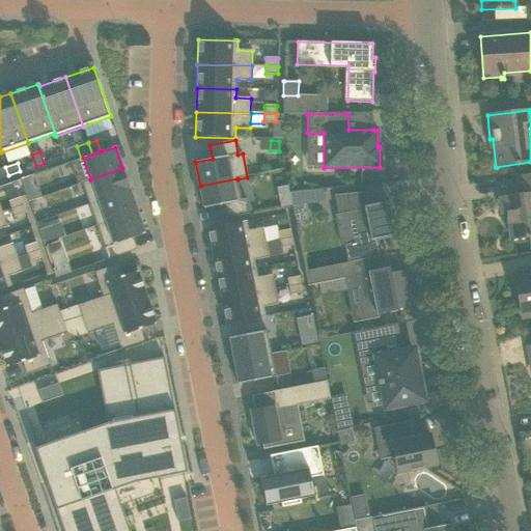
[(0,177),(8,175),(5,167),(0,169),(0,177)]
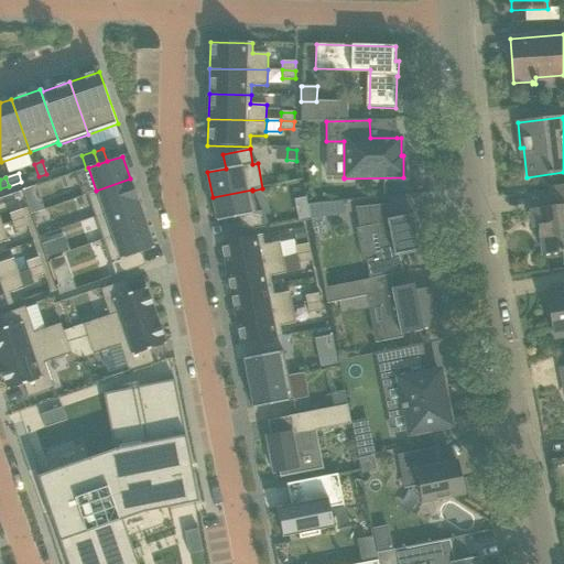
[(95,217),(138,203),(130,179),(96,191),(86,194),(95,217)]
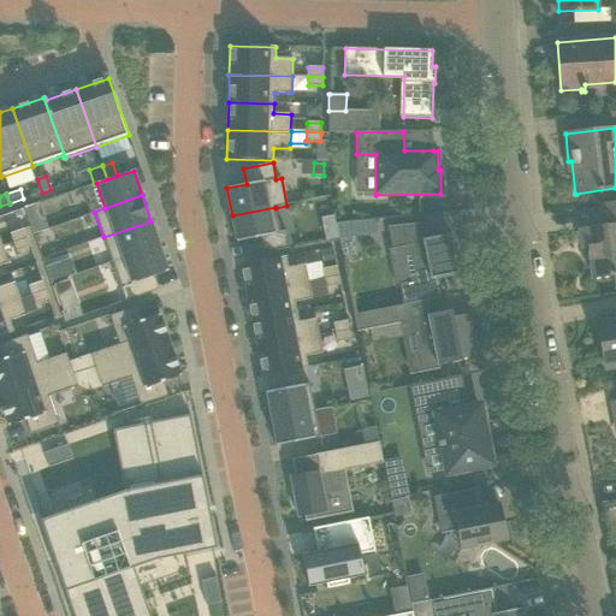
[(593,278),(615,274),(615,203),(602,206),(603,221),(610,220),(610,226),(584,230),(586,248),(590,248),(593,278)]
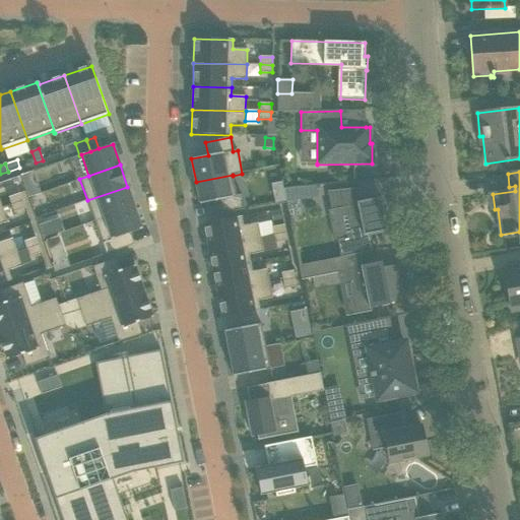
[(237,195),(233,176),(233,175),(196,182),(200,204),(213,201),(216,214),(244,209),(241,195),(237,195)]
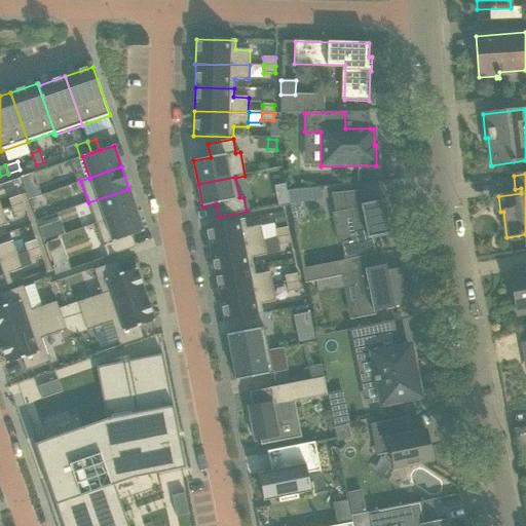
[(26,193),(29,200),(41,196),(38,189),(26,193)]
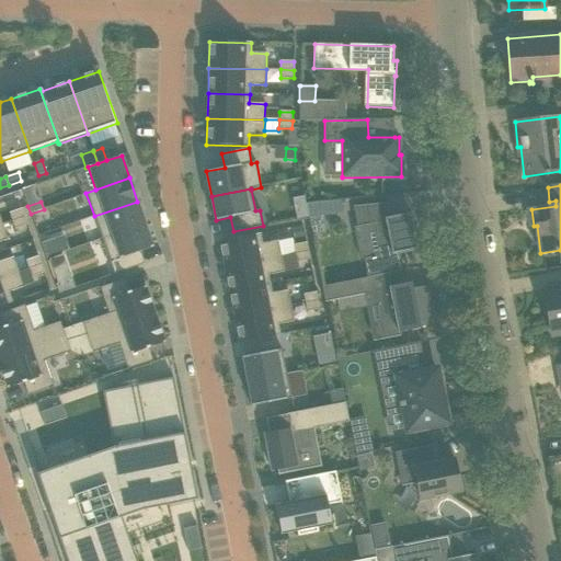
[(102,240),(145,225),(137,202),(94,216),(102,240)]
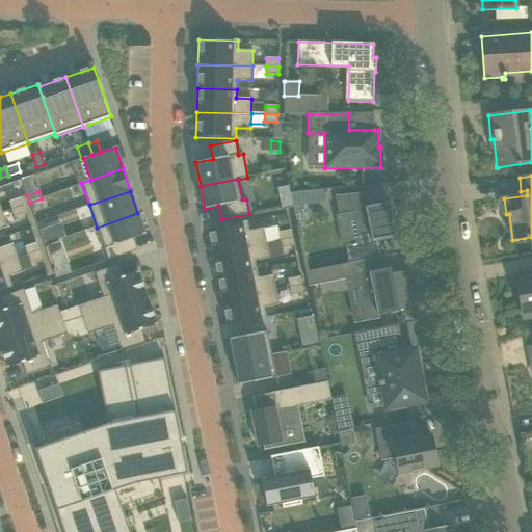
[(313,205),(312,191),(290,193),(292,206),(292,207),(306,205),(313,205)]
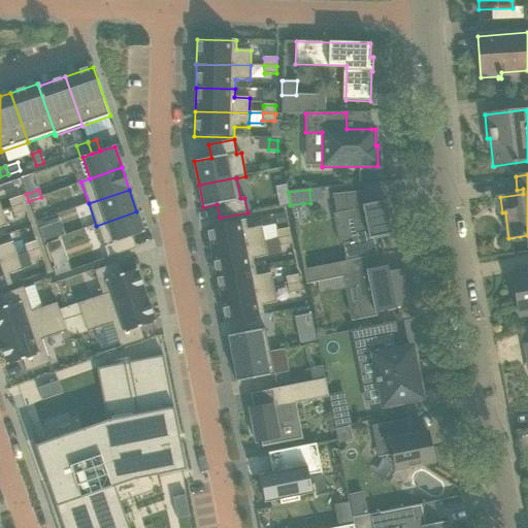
[(363,205),(360,192),(332,193),(336,211),(350,209),(356,241),(342,243),(345,262),(378,255),(375,239),(397,235),(393,215),(390,216),(387,200),(363,205)]
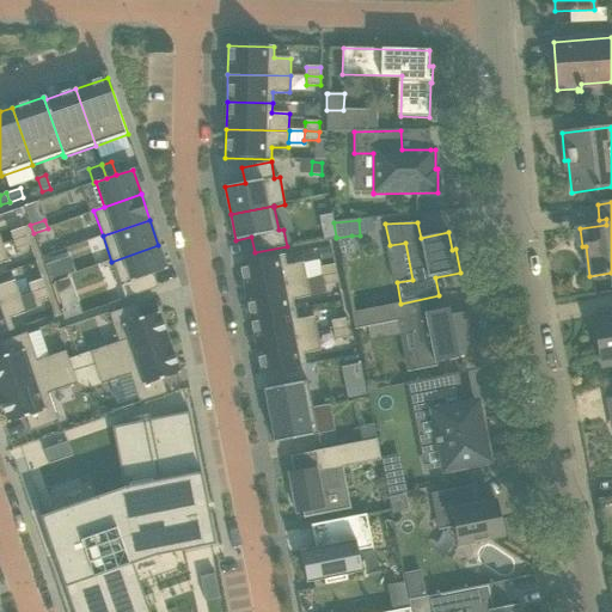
[(49,227),(48,228),(34,233),(37,243),(53,238),(49,227)]
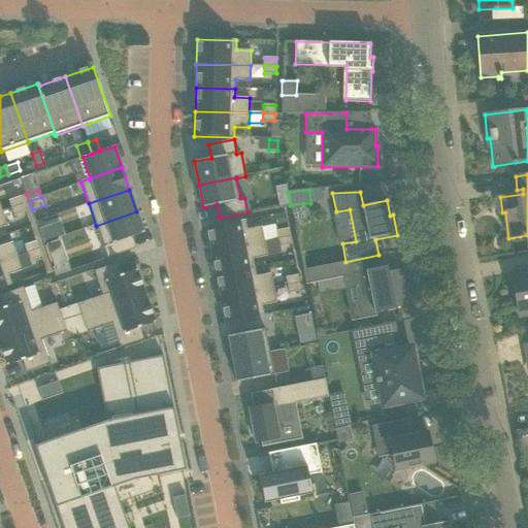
[(11,208),(23,204),(21,197),(8,200),(11,208)]
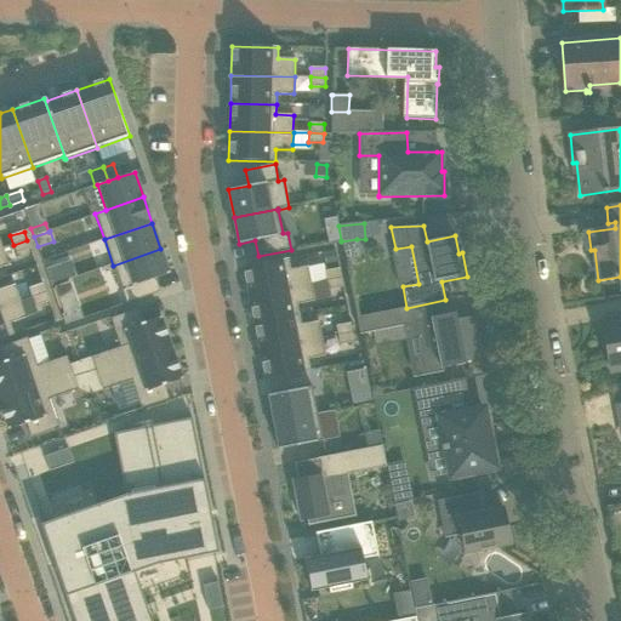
[(27,240),(13,245),(17,254),(30,249),(27,240)]
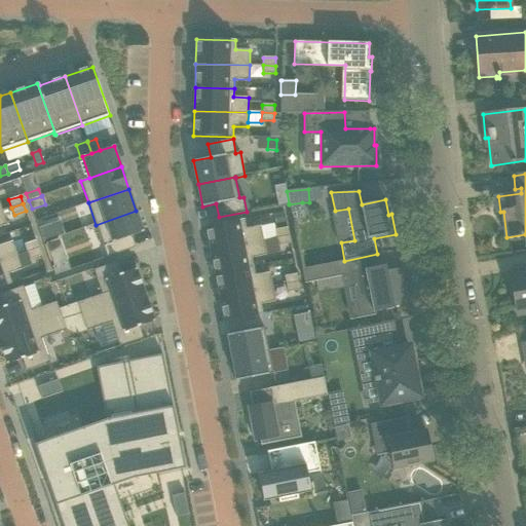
[(136,211),(96,225),(103,246),(144,231),(136,211)]
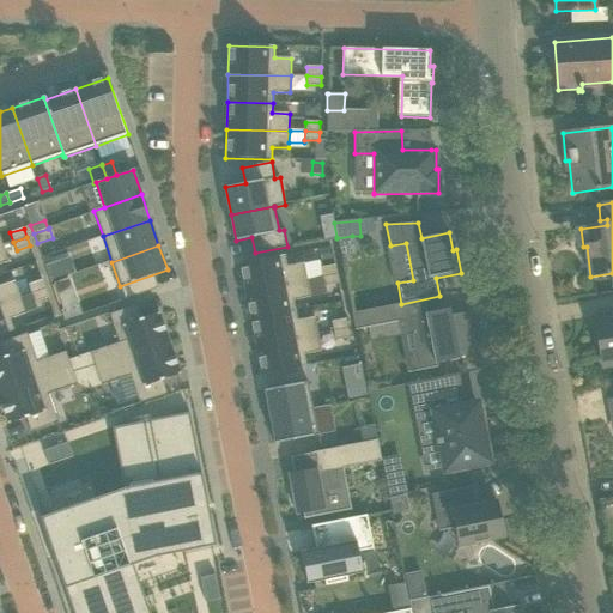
[(322,262),(333,260),(331,247),(320,249),(322,262)]
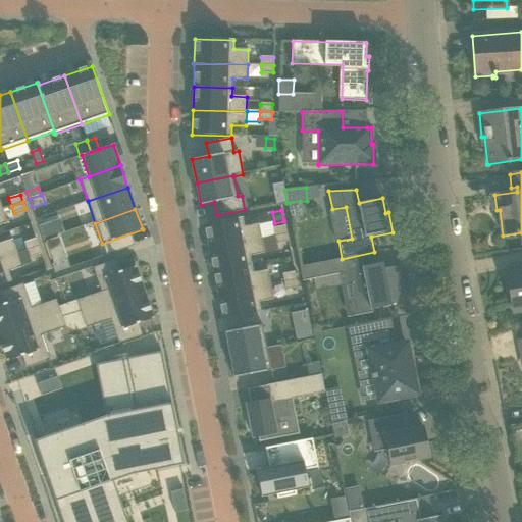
[(204,225),(209,249),(261,239),(259,224),(244,227),(243,217),(204,225)]
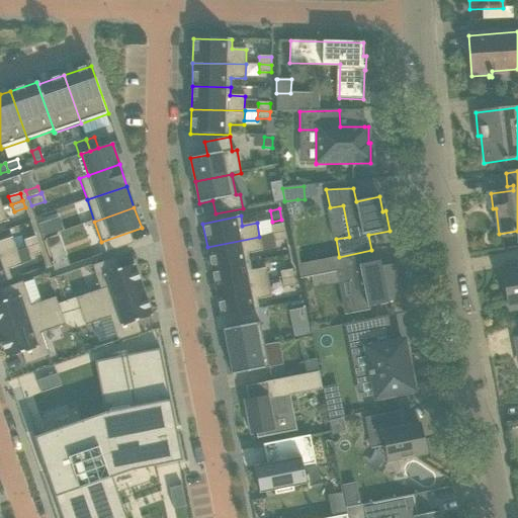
[(42,238),(54,234),(49,221),(38,225),(42,238)]
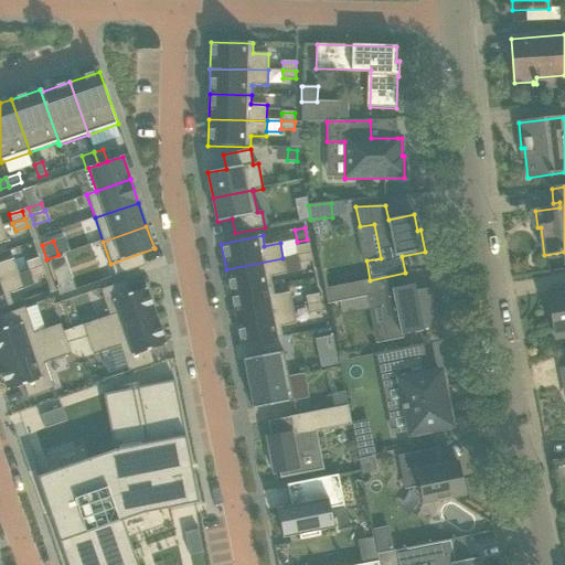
[(310,253),(309,244),(296,247),(297,255),(310,253)]
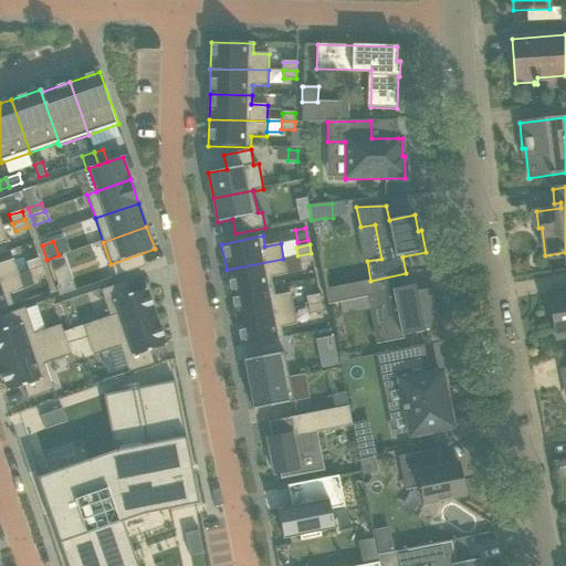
[(300,264),(313,262),(311,253),(297,255),(300,264)]
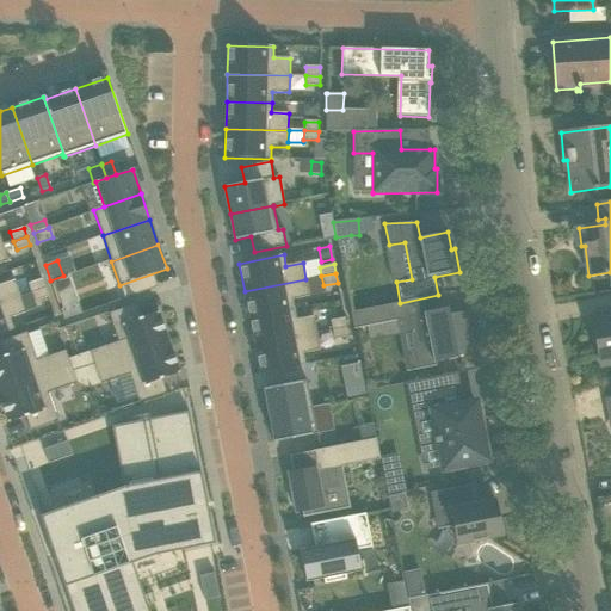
[(44,288),(42,279),(29,284),(31,292),(44,288)]
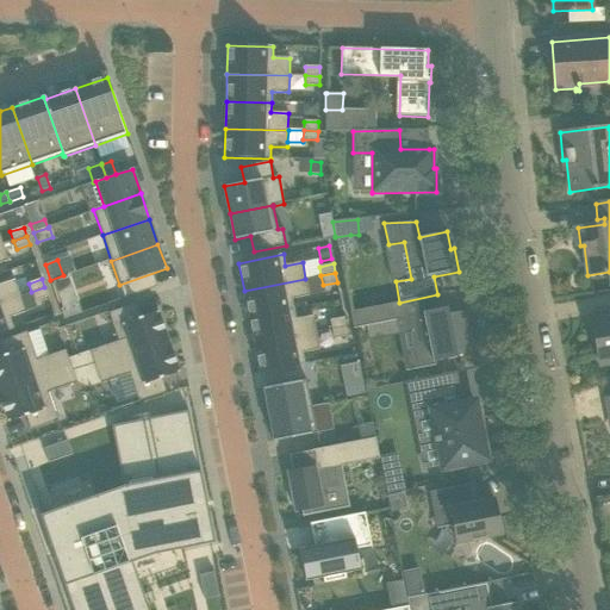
[(309,296),(305,279),(244,291),(249,318),(294,309),(292,299),(309,296)]
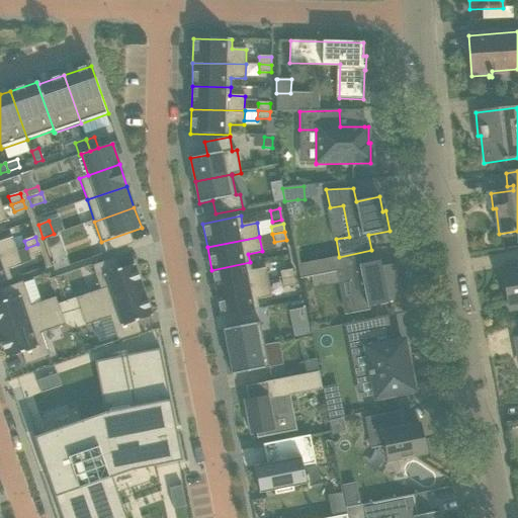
[(0,257),(17,251),(12,238),(0,242),(0,257)]
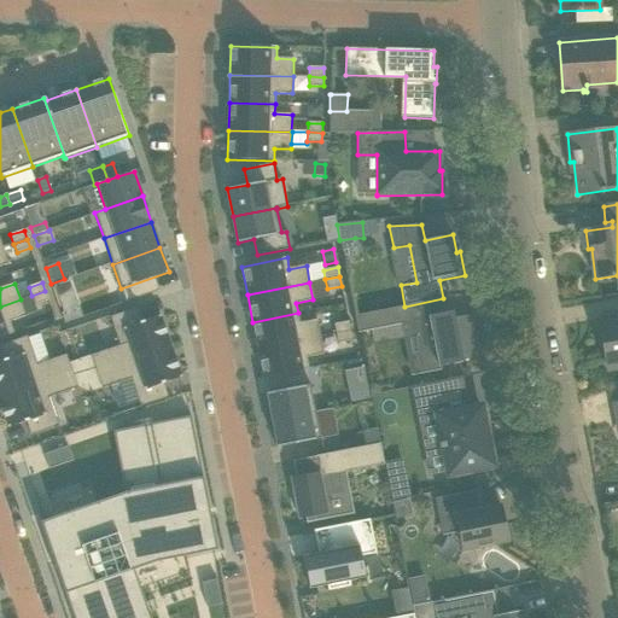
[(31,296),(35,305),(48,301),(45,291),(31,296)]
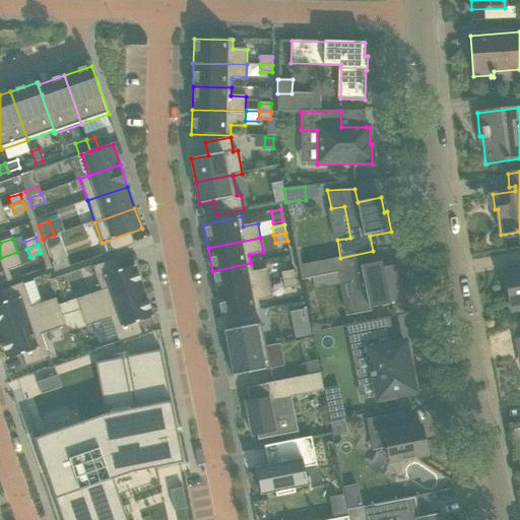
[(17,253),(17,252),(0,258),(0,283),(11,279),(8,271),(22,266),(17,253)]
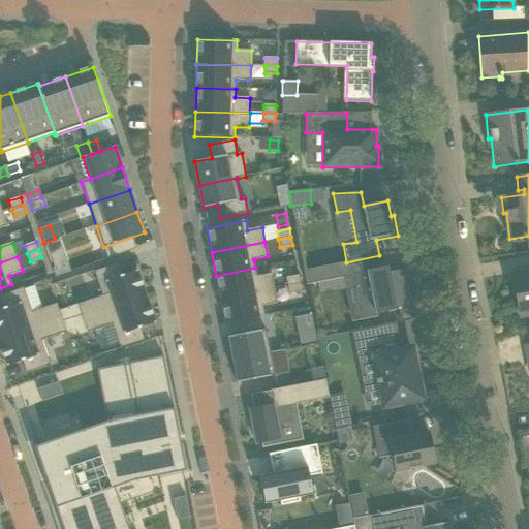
[(67,263),(54,268),(52,269),(55,277),(70,272),(67,263)]
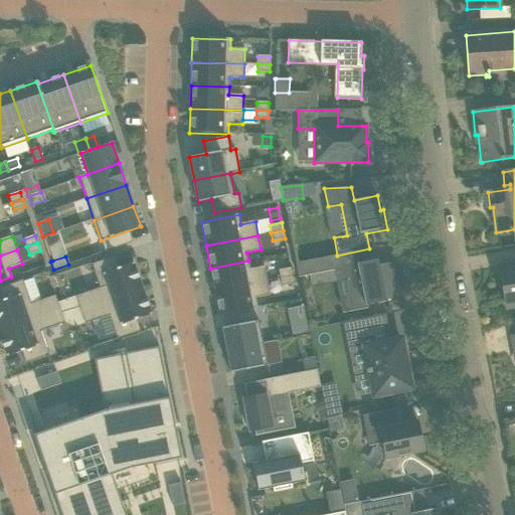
[(106,286),(74,297),(65,300),(67,307),(69,311),(78,307),(79,310),(142,289),(133,263),(118,269),(114,256),(92,265),(96,277),(102,274),(106,286)]
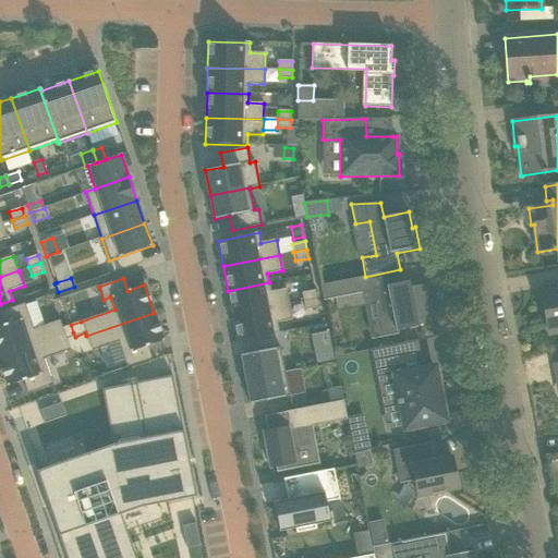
[(364,293),(361,278),(320,286),(324,301),(364,293)]
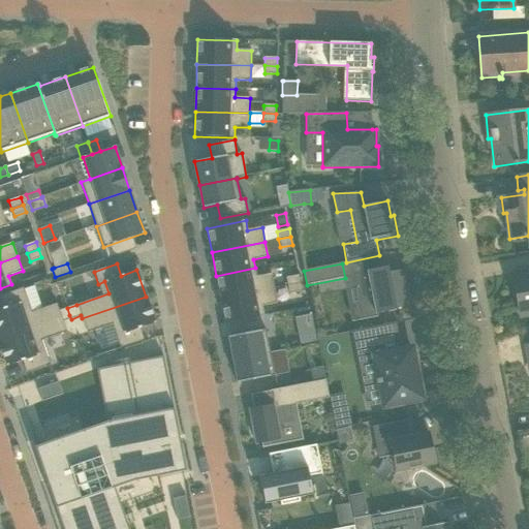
[(387,267),(369,271),(352,274),(353,276),(359,303),(372,300),(375,313),(375,314),(396,310),(396,308),(411,305),(405,270),(389,273),(387,267)]
